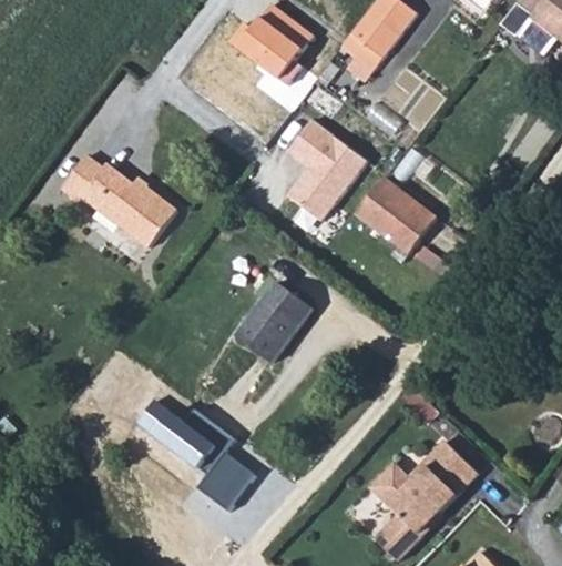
[(242,21),(224,44),(286,91),(306,66),(296,59),(318,30),(278,0),(272,0),(251,28),(242,21)]
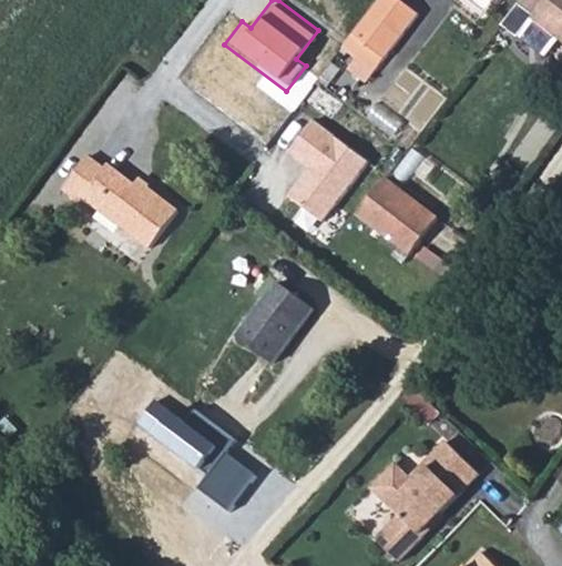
[(373,0),(338,46),(370,70),(415,12),(398,0),(373,0)]
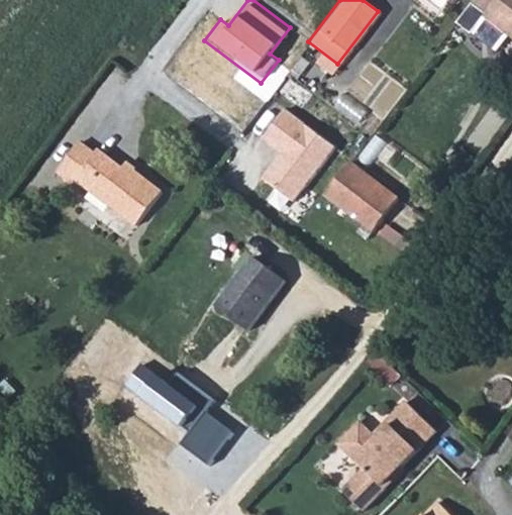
[(471,0),(453,22),(468,32),(469,31),(493,50),(505,34),(511,39),(511,0),(471,0)]
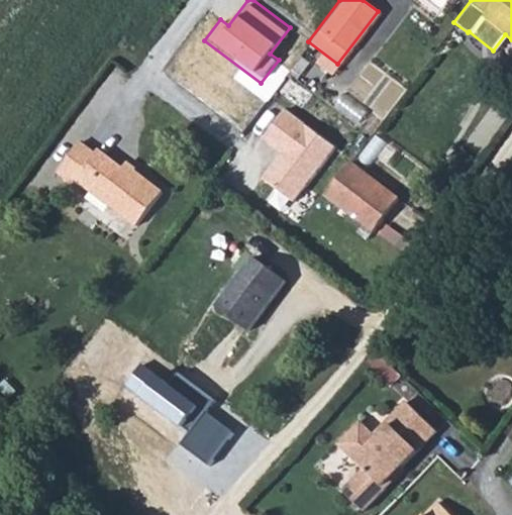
[(334,144),(287,108),(263,140),(278,152),(260,177),(292,201),(334,144)]
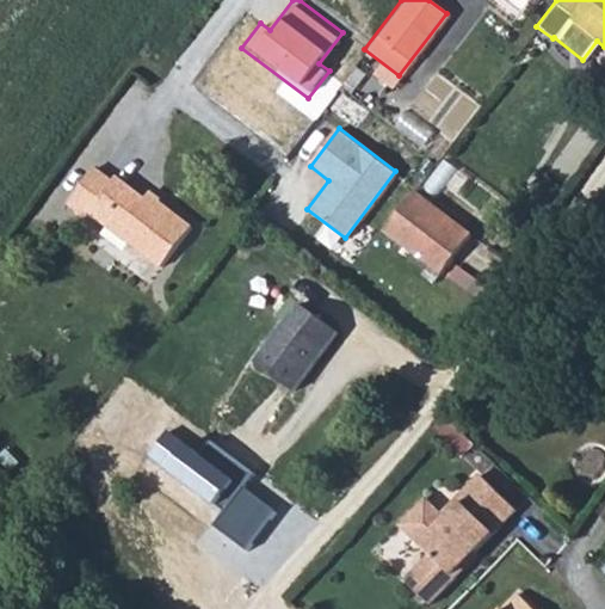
[(86,211),(158,266),(187,227),(143,194),(140,198),(111,177),(107,180),(90,167),(63,202),(82,216),(86,211)]
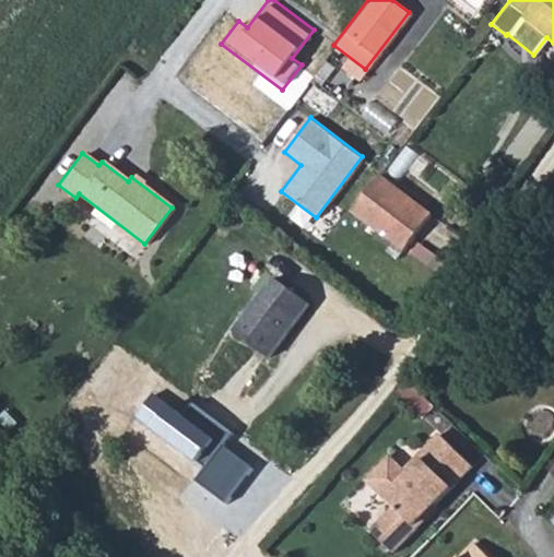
[(349,211),(348,211),(400,251),(427,215),(375,175),(362,193),(349,211)]
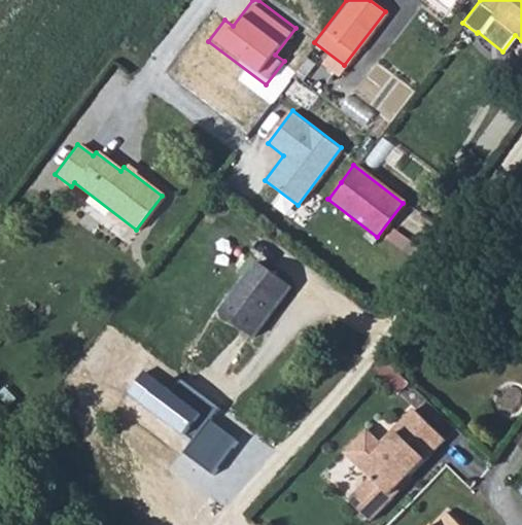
[(328,199),(341,182),(331,175),(318,190),(328,199)]
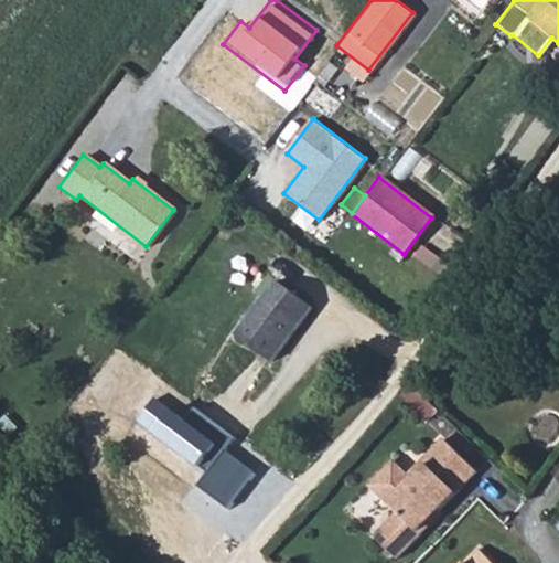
[(429,267),(447,282),(453,271),(437,257),(429,267)]
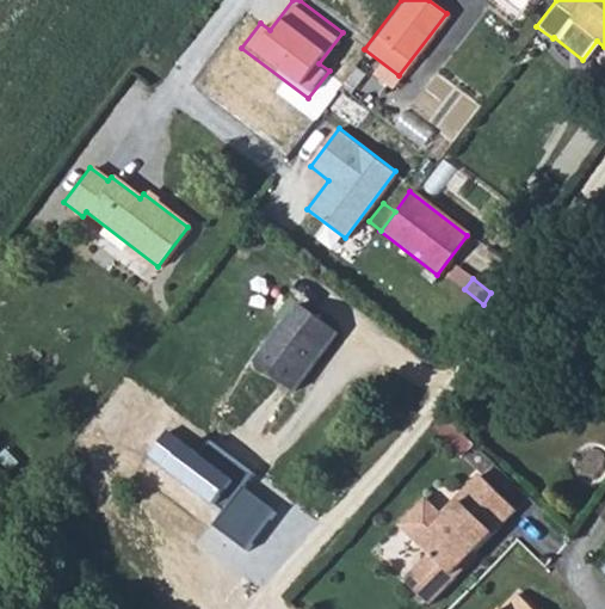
[(282,321),(288,325),(301,307),(295,302),(282,321)]
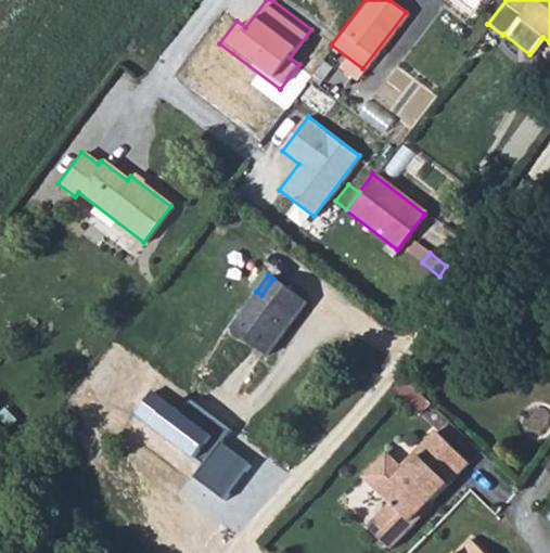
[(256,292),(228,329),(263,354),(303,301),(273,279),(261,295),(256,292)]
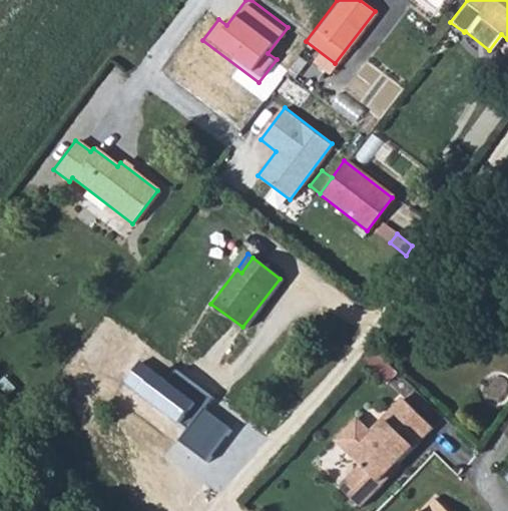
[(372,350),(364,359),(386,378),(394,368),(372,350)]
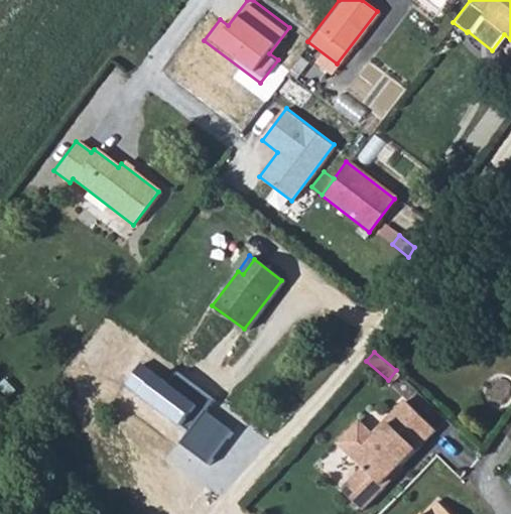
[(432,429),(402,400),(369,433),(356,420),(335,442),(361,468),(339,490),(360,509),(382,487),(379,484),(432,429)]
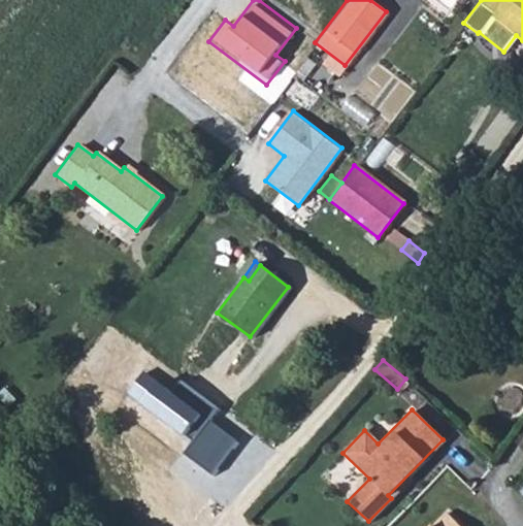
[(522,474),(514,485),(522,493),(522,474)]
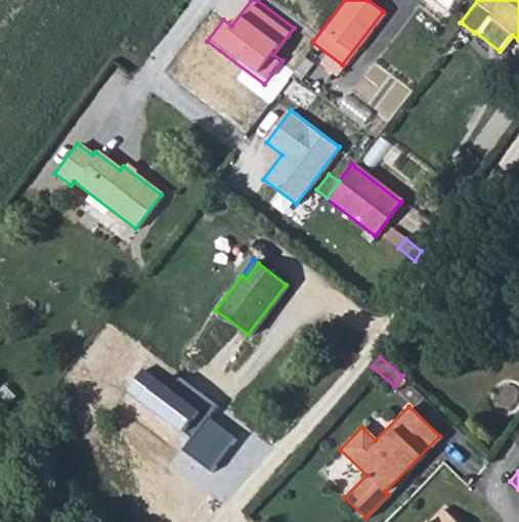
[(456,521),(441,508),(427,521),(456,521)]
